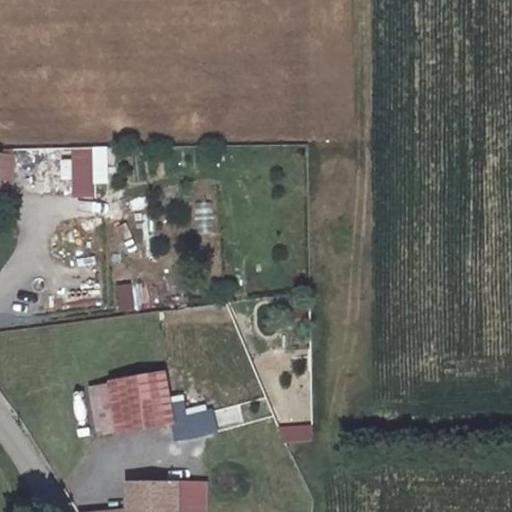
[(95,184),(111,184),(110,147),(93,148),(95,184)]
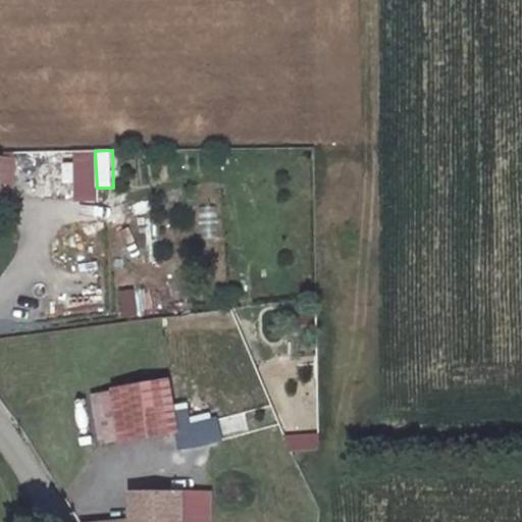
[(16,152),(0,151),(0,195),(1,196),(2,180),(15,180),(16,152)]
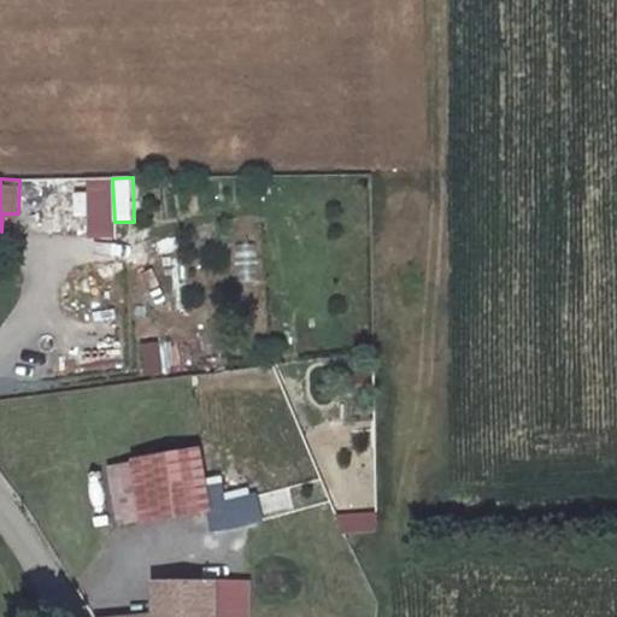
[(71,195),(74,218),(89,217),(87,193),(71,195)]
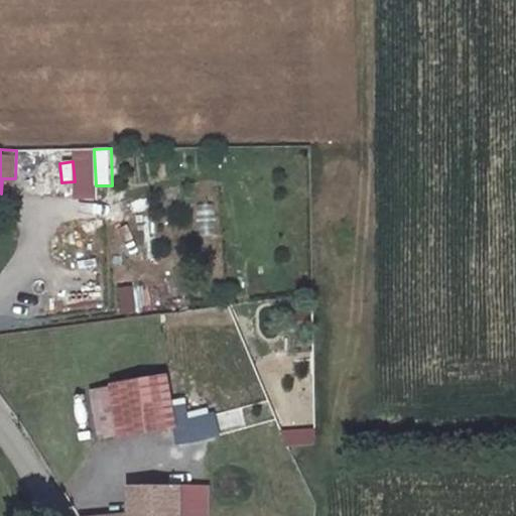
[(119,287),(120,314),(136,313),(134,286),(119,287)]
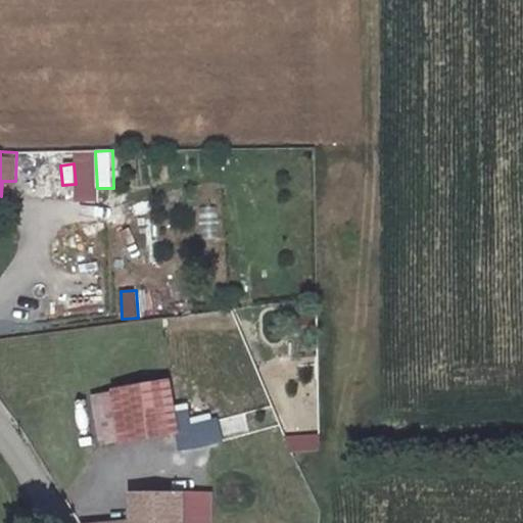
[(296,319),(298,336),(316,335),(314,318),(296,319)]
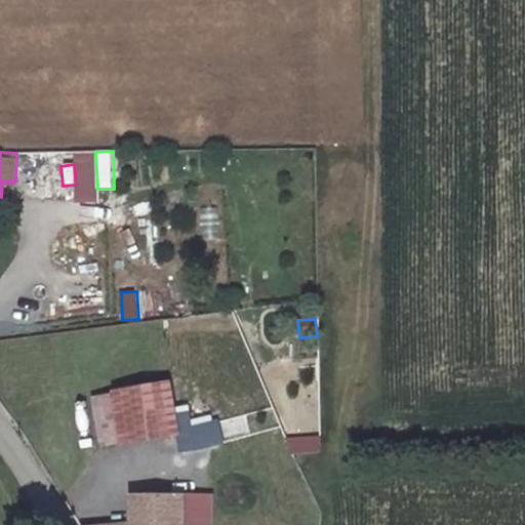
[(148,384),(151,436),(197,435),(199,449),(214,449),(213,423),(201,423),(199,404),(183,403),(182,385),(148,384)]
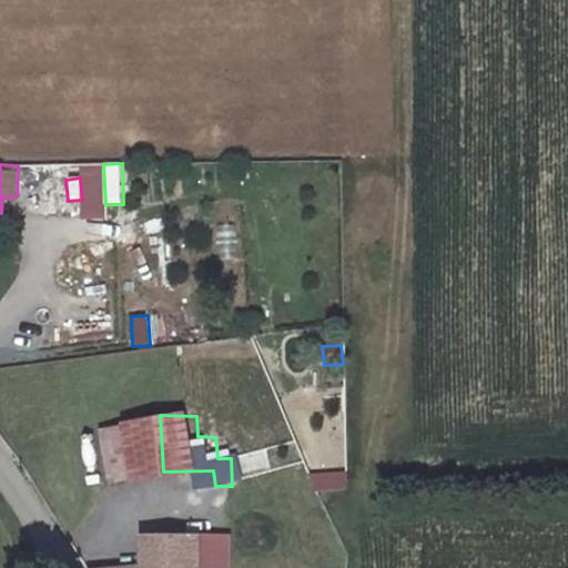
[(348,492),(346,472),(313,474),(314,495),(348,492)]
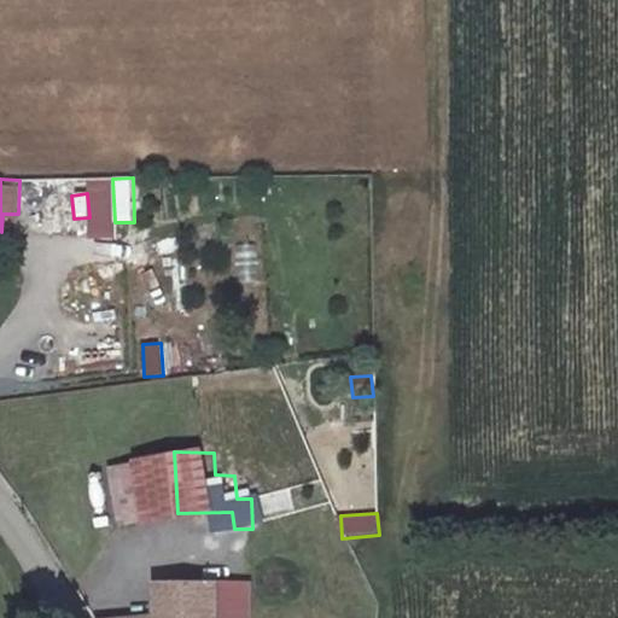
[(122,617),(220,617),(221,586),(162,581),(159,617),(123,616),(122,617)]
